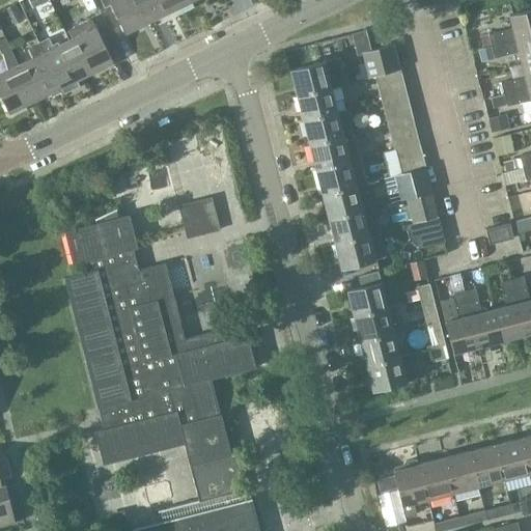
[(48,0),(51,12),(74,5),(72,0),(48,0)]
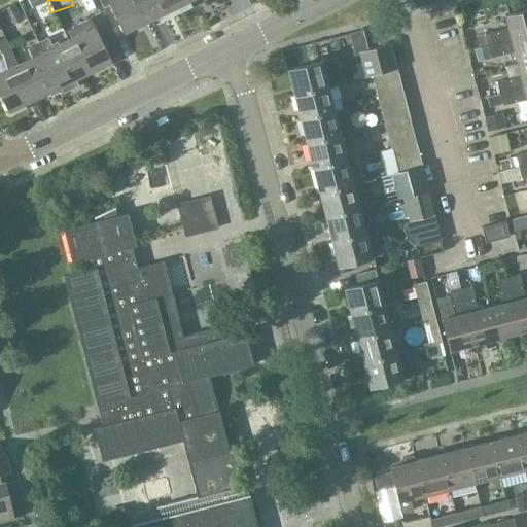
[(149,21),(138,0),(99,0),(103,7),(109,4),(124,33),(149,21)]
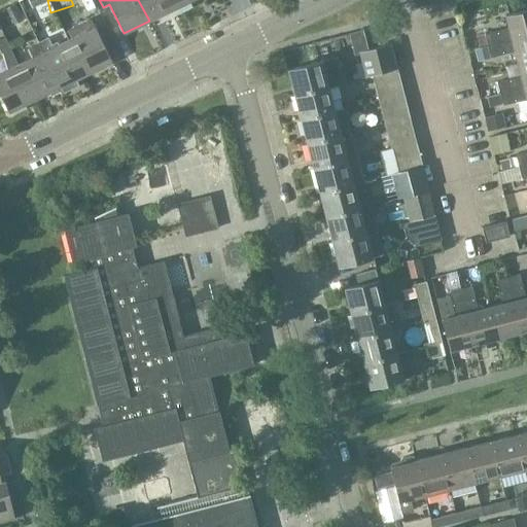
[(138,0),(149,21),(174,8),(170,0),(138,0)]
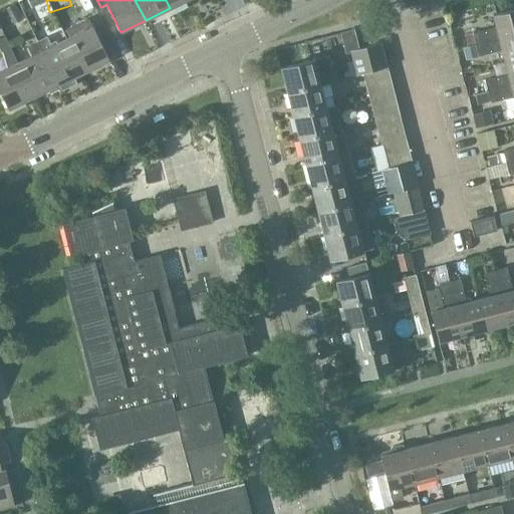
[(187,0),(166,0),(170,8),(187,0)]
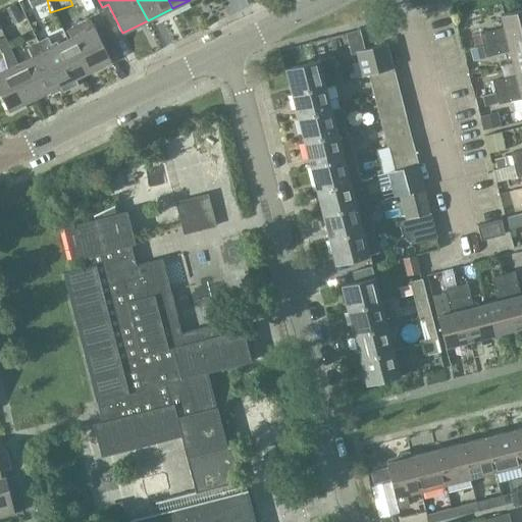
[(483,45),(521,35),(521,9),(500,15),(504,28),(480,34),(483,45)]
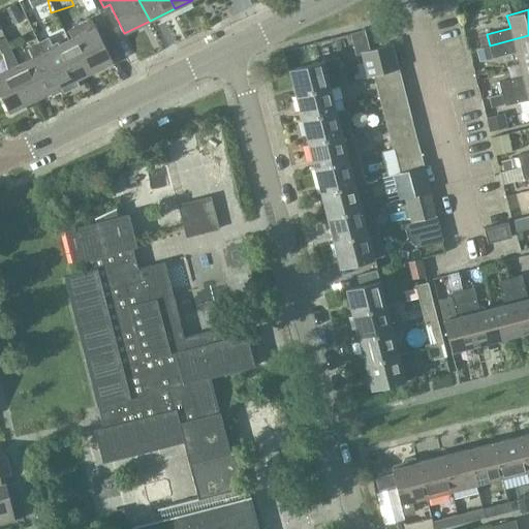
[(67,40),(85,76),(111,63),(94,28),(90,19),(67,30),(71,39),(67,40)]
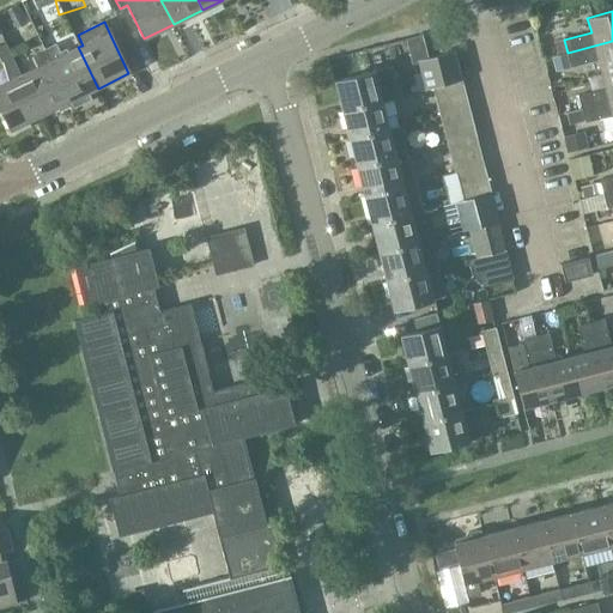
[(602,74),(612,71),(612,41),(568,53),(571,66),(598,59),(602,74)]
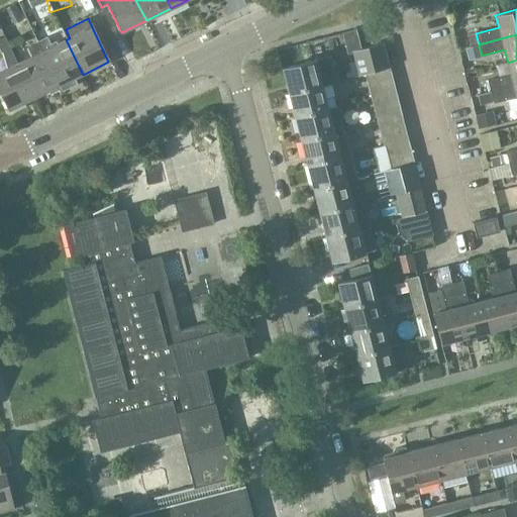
[(83,75),(66,39),(52,46),(46,37),(36,42),(58,87),(60,86),(62,91),(77,84),(75,79),(83,75)]
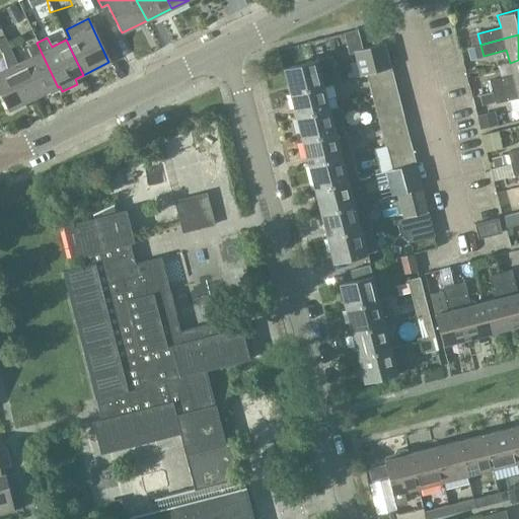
[(16,64),(33,98),(58,87),(42,52),(36,43),(29,46),(27,47),(31,57),(16,64)]
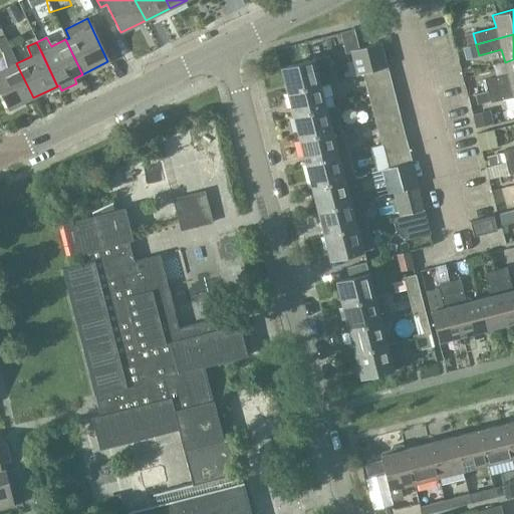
[(357,73),(363,71),(387,66),(380,42),(357,48),(351,50),(357,73)]
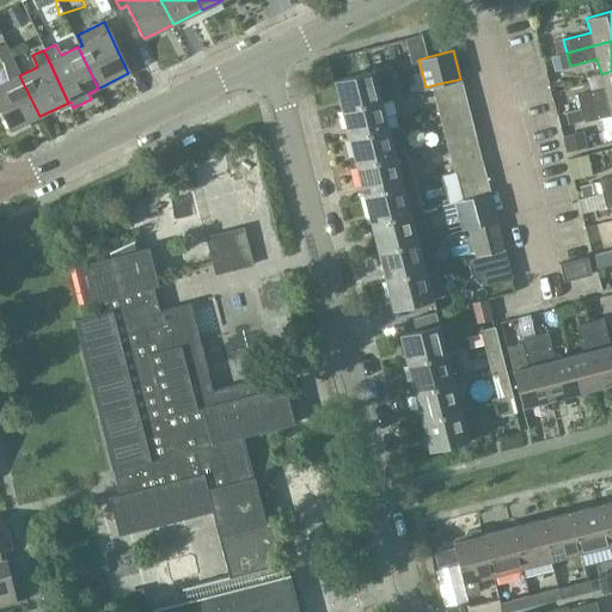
[(340,109),(380,98),(374,71),(332,81),(340,109)]
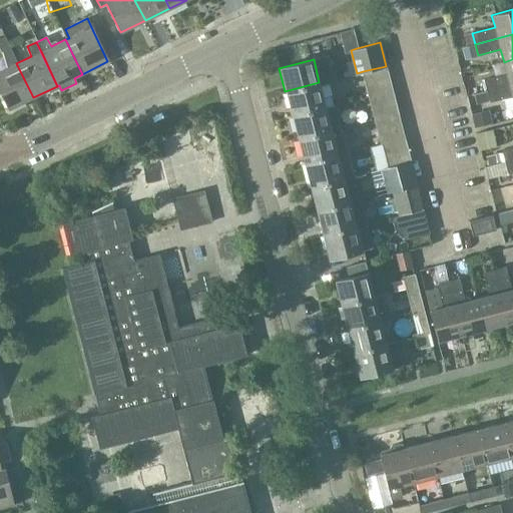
[(487,91),(512,83),(512,59),(504,62),(506,73),(484,79),(487,91)]
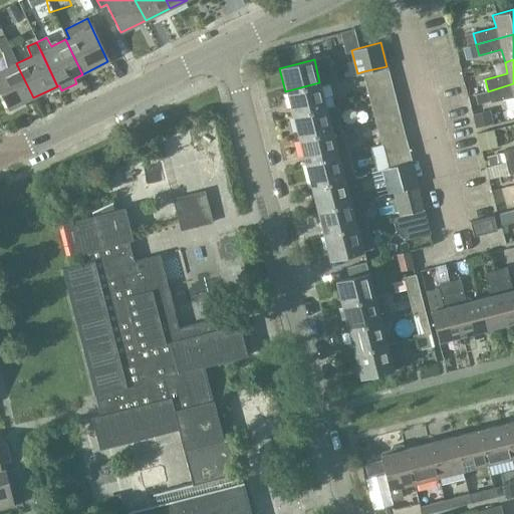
[(0,92),(8,109),(33,97),(16,63),(0,71),(0,92)]
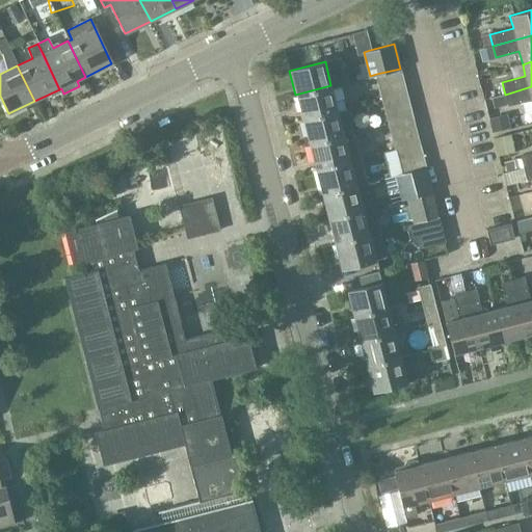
[(382,99),(406,94),(400,69),(376,74),(382,99)]
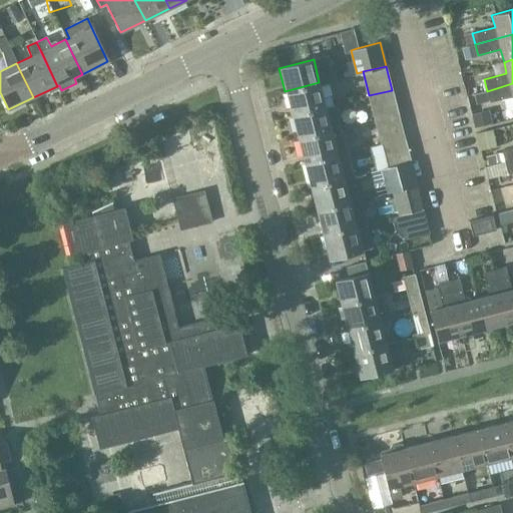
[(291,116),(326,107),(319,82),(285,91),(291,116)]
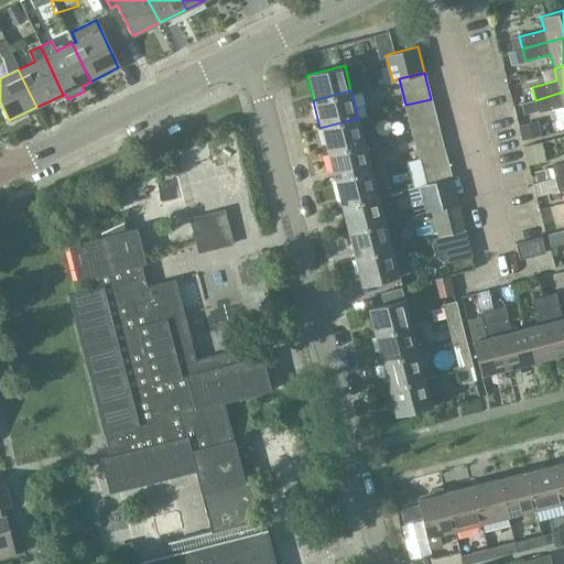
[(563,91),(535,100),(538,111),(563,105),(563,109),(563,91)]
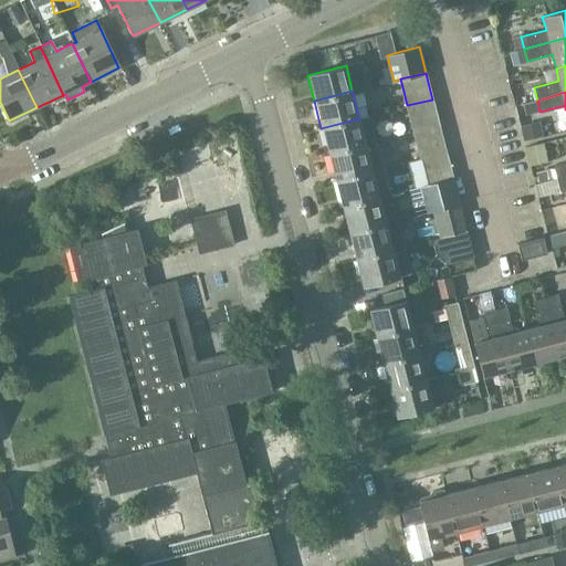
[(413,130),(439,125),(432,100),(407,105),(413,130)]
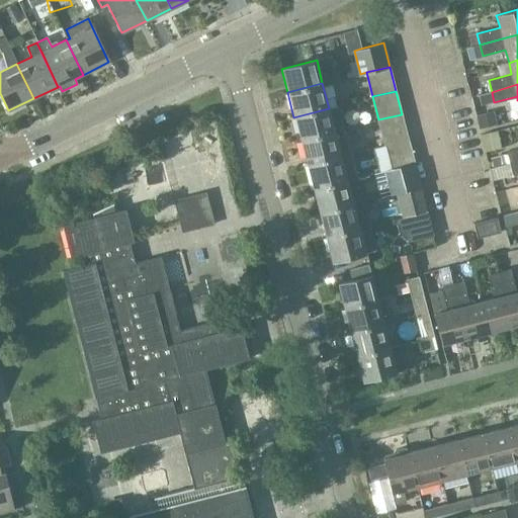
[(334,132),(343,130),(341,121),(342,120),(343,117),(341,110),(339,108),(338,108),(337,106),(329,108),(293,117),(299,140),(334,132)]
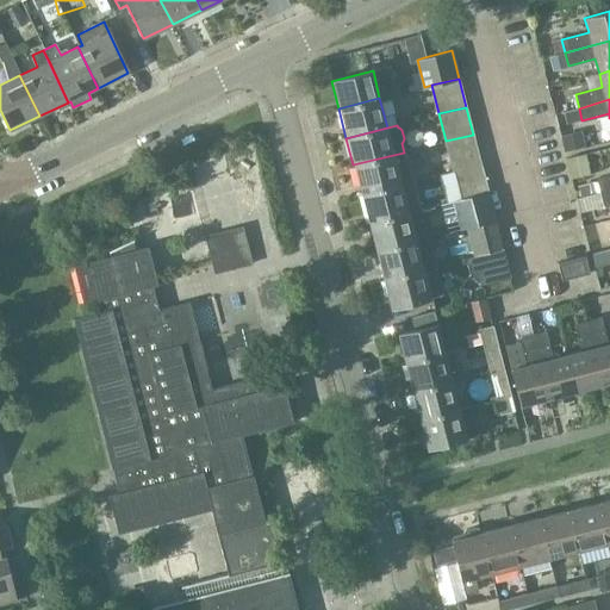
[(552,142),(568,141),(568,126),(552,128),(552,142)]
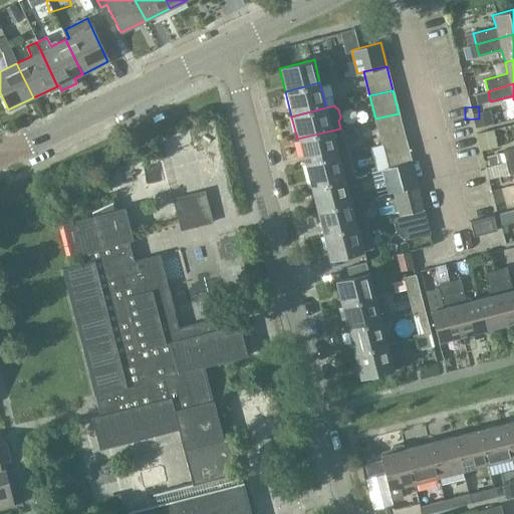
[(382,144),(406,139),(399,113),(375,118),(382,144)]
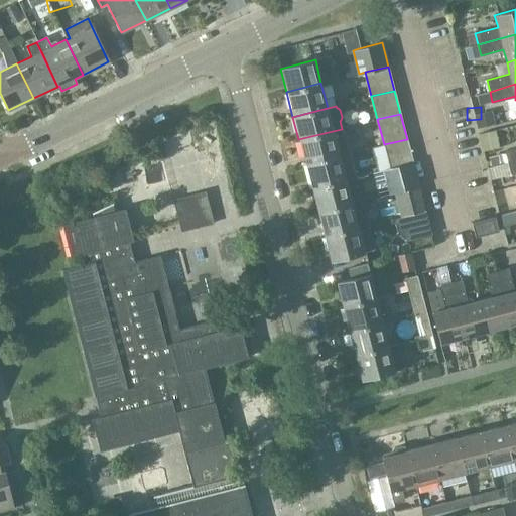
[(482,127),(468,131),(473,148),(487,144),(482,127)]
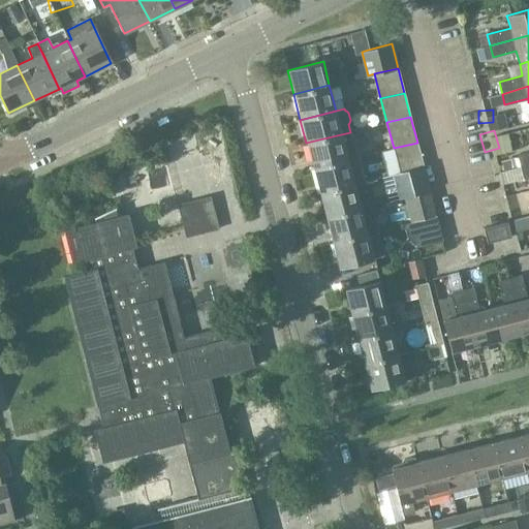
[(312,168),(348,159),(358,157),(350,132),(341,134),(306,143),(312,168)]
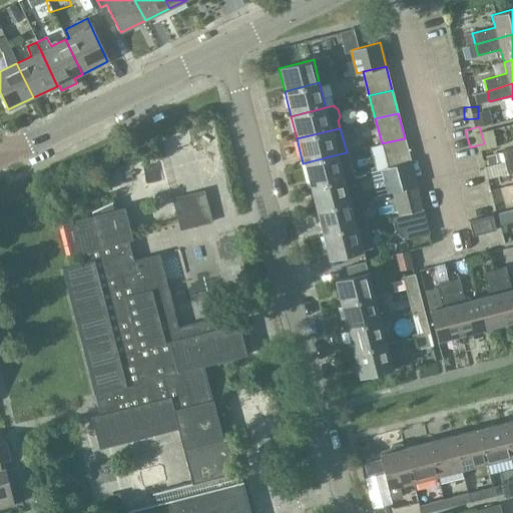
[(388,167),(411,161),(405,138),(382,143),(388,167)]
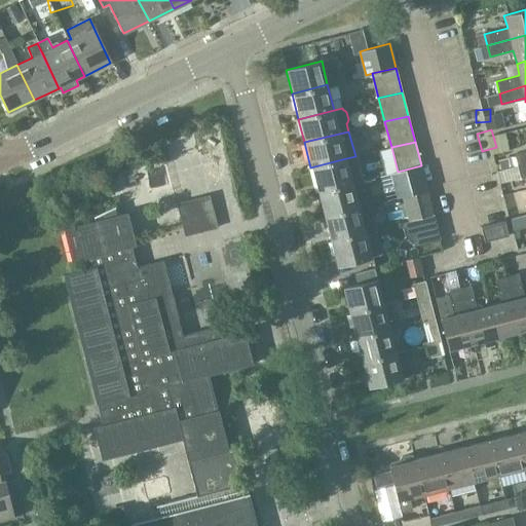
[(368,146),(373,171),(386,167),(380,144),(368,146)]
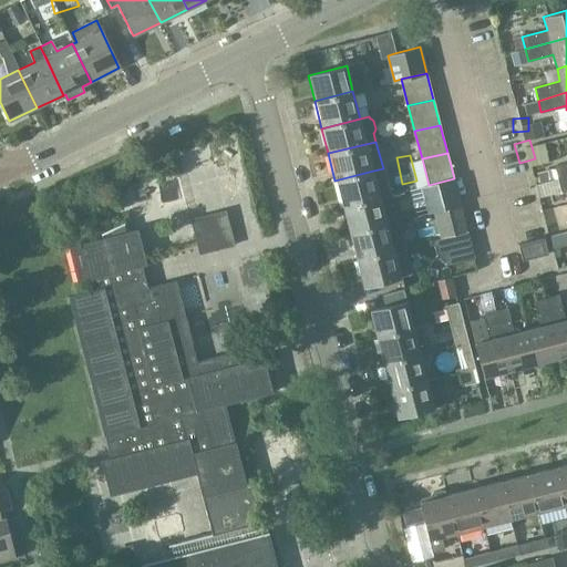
[(558,178),(566,176),(566,162),(555,166),(558,178)]
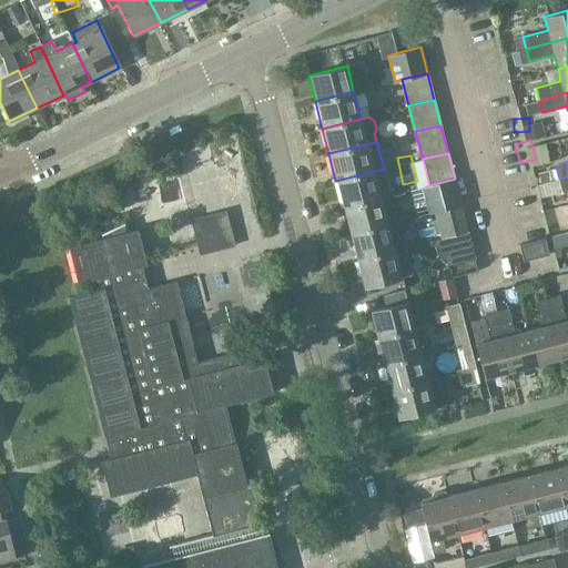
[(342,208),(381,198),(374,171),(335,181),(342,208)]
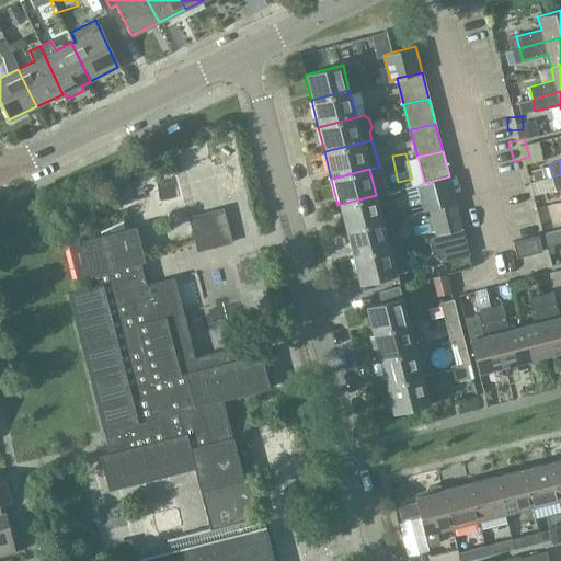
[(518,181),(524,192),(544,183),(538,172),(518,181)]
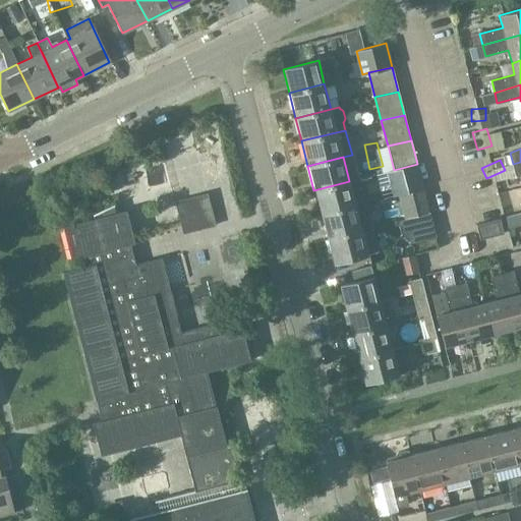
[(151,162),(137,165),(140,182),(154,180),(151,162)]
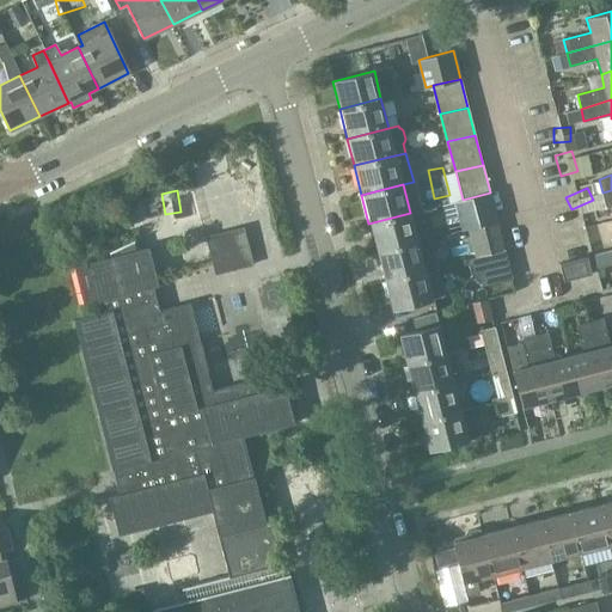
[(469,227),(496,220),(490,193),(463,200),(469,227)]
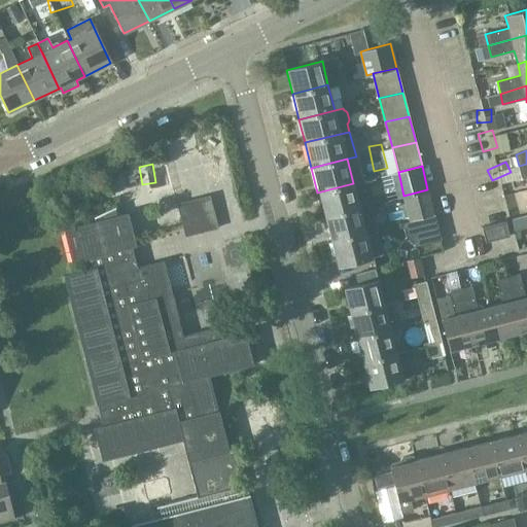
[(323,216),(370,204),(363,180),(353,183),(317,192),(323,216)]
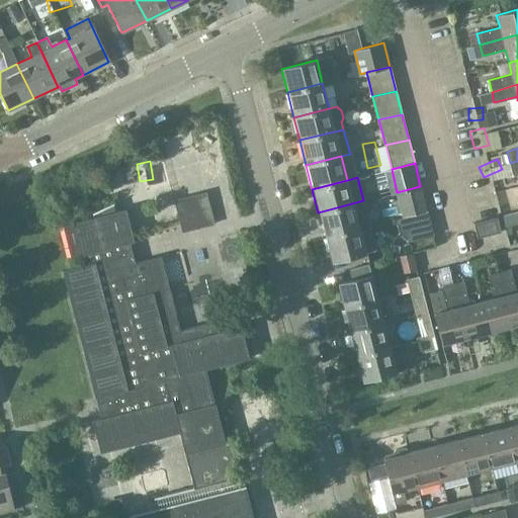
[(489,202),(507,198),(504,183),(486,187),(489,202)]
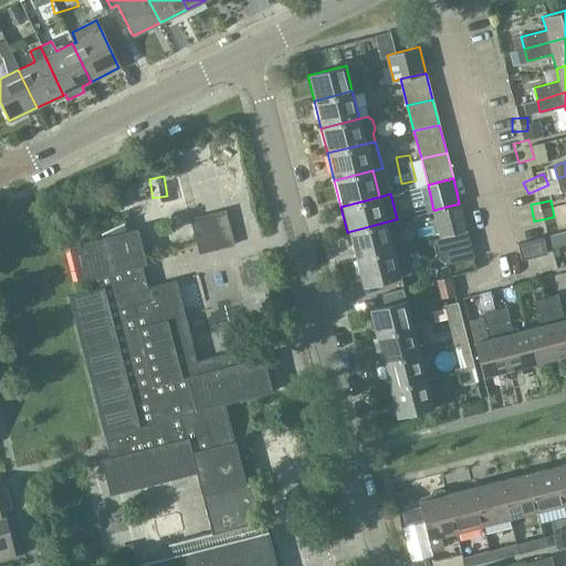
[(440,236),(465,229),(459,203),(433,210),(440,236)]
